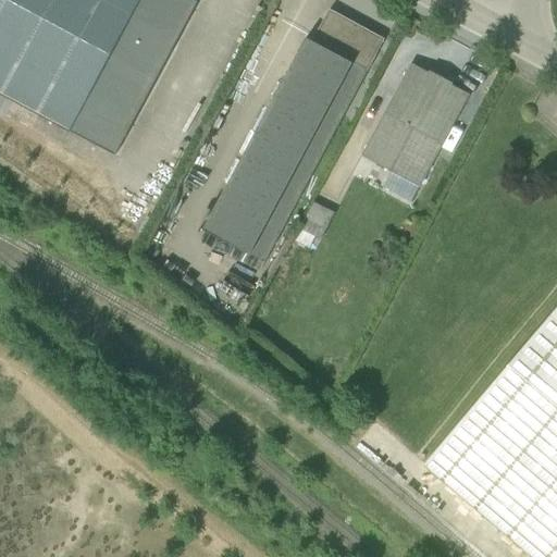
[(192,0),(0,0),(0,91),(115,153),(198,2),(192,0)]
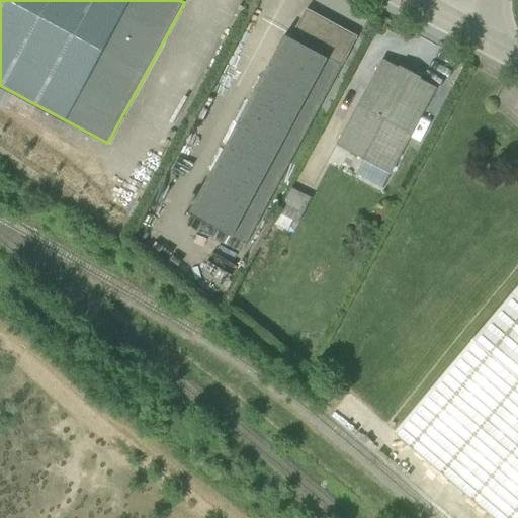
[(247,244),(359,35),(308,8),(291,38),(284,34),(189,213),(247,244)]
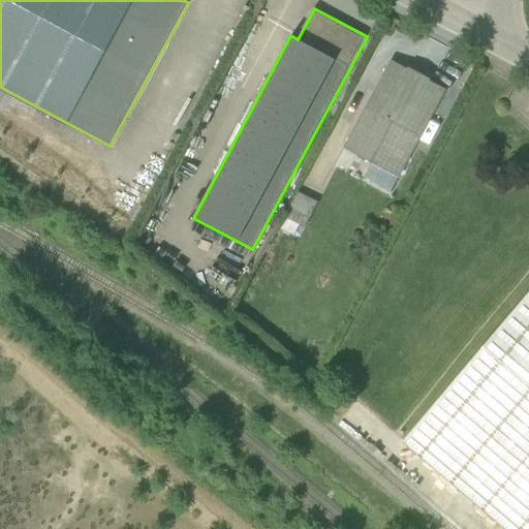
[(364,178),(391,192),(446,89),(430,81),(431,79),(408,66),(407,68),(391,60),(343,148),(372,162),(364,178)]
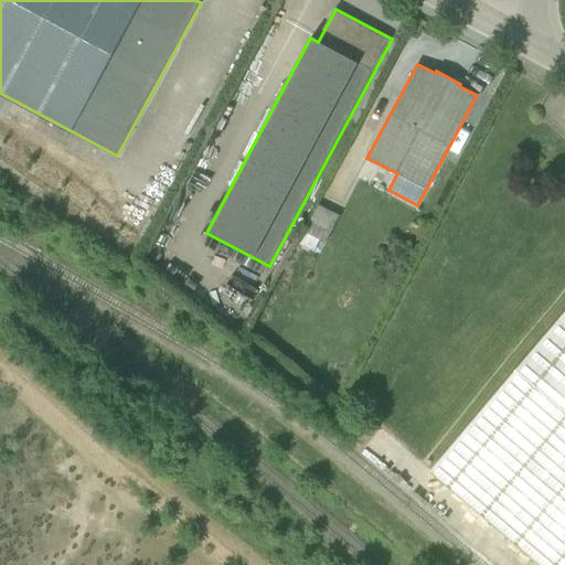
[(319,204),(298,244),(313,253),(320,241),(324,243),(340,216),(319,204)]
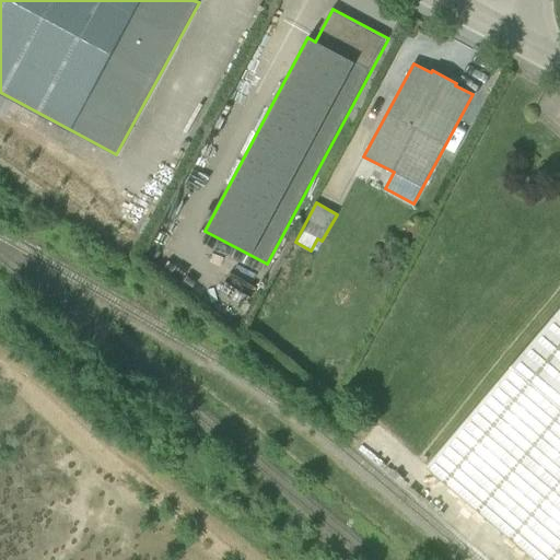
[(559,559),(559,310),(428,469),(535,559),(559,559)]
